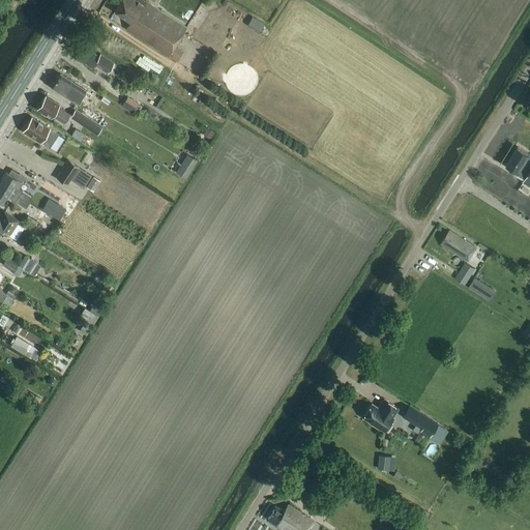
[(136,0),(137,0),(136,0),(121,0),(114,11),(130,22),(125,29),(168,57),(186,28),(142,0),(136,0)]
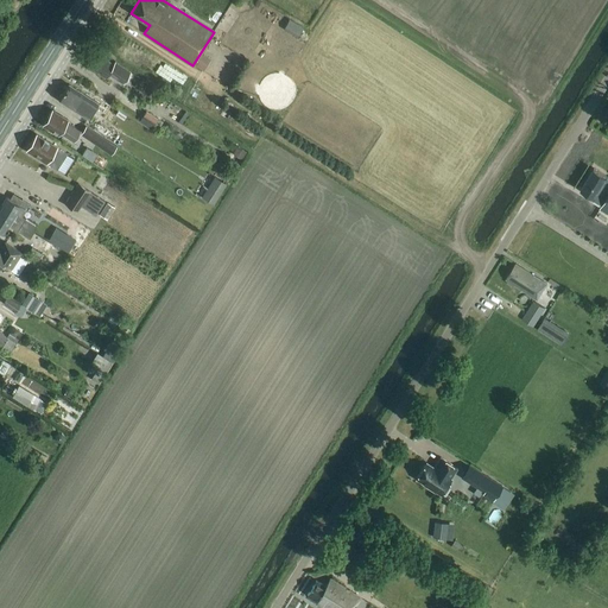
[(293,30),(296,25),(284,18),(277,30),(282,33),(286,25),(293,30)]
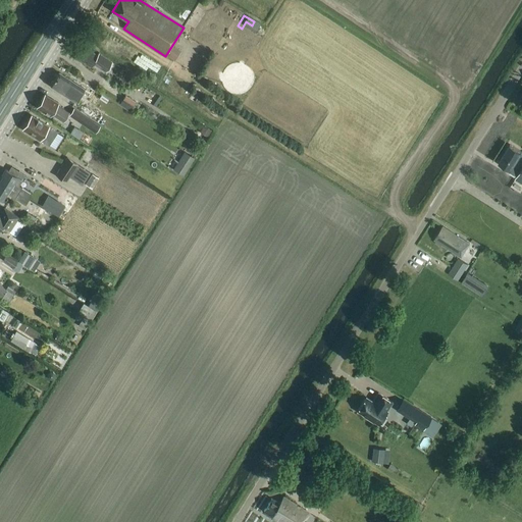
[(97,55),(83,46),(75,57),(90,66),(93,62),(105,70),(111,61),(98,53),(97,55)]
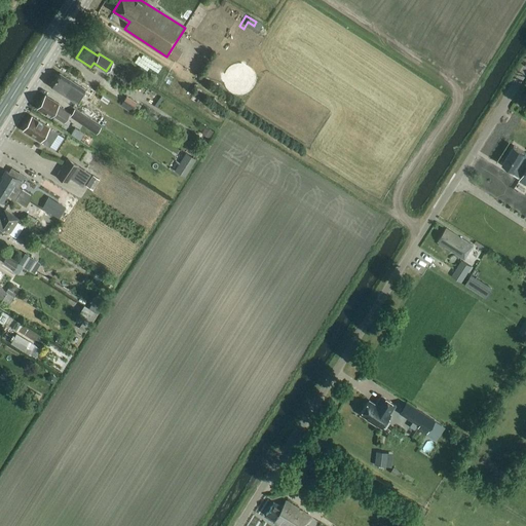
[(80,75),(89,82),(96,74),(86,67),(80,75)]
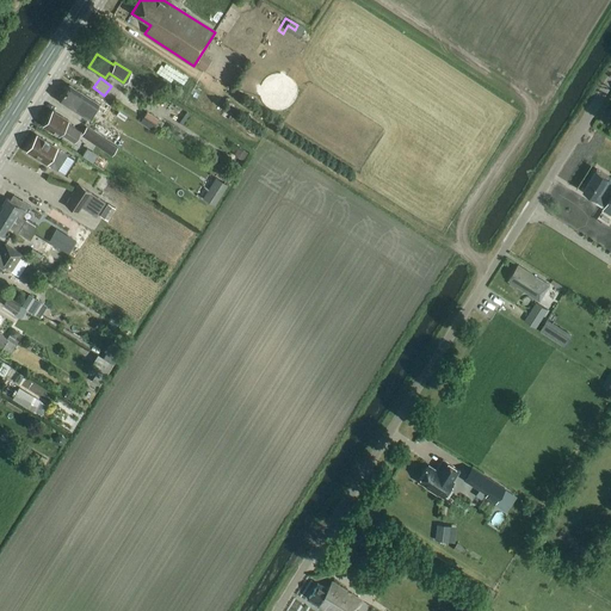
[(59,98),(60,99),(59,100),(76,112),(80,115),(91,99),(87,97),(69,85),(62,94),(61,94),(59,98)]
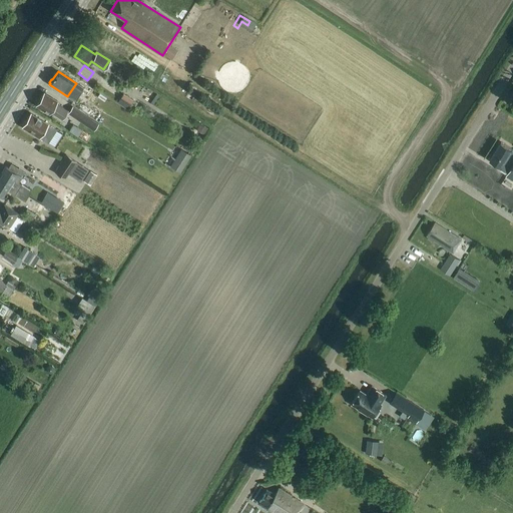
[(49,98),(43,94),(36,105),(44,109),(43,110),(49,114),(50,112),(62,120),(68,110),(57,103),(58,101),(50,96),(49,98)]
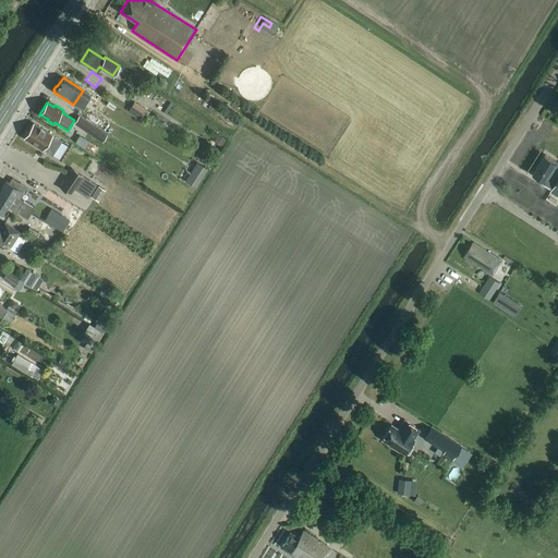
[(141,116),(145,110),(134,102),(130,109),(141,116)]
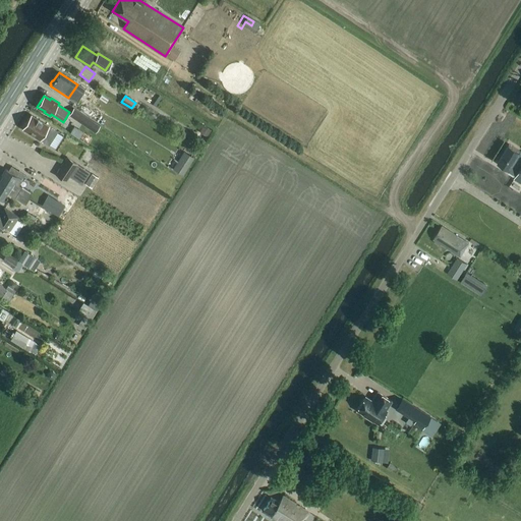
[(107,102),(103,107),(111,114),(115,109),(107,102)]
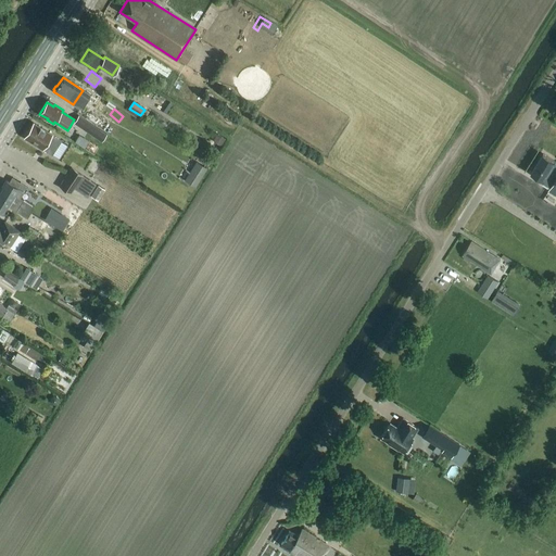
[(101,140),(106,131),(79,114),(74,122),(101,140)]
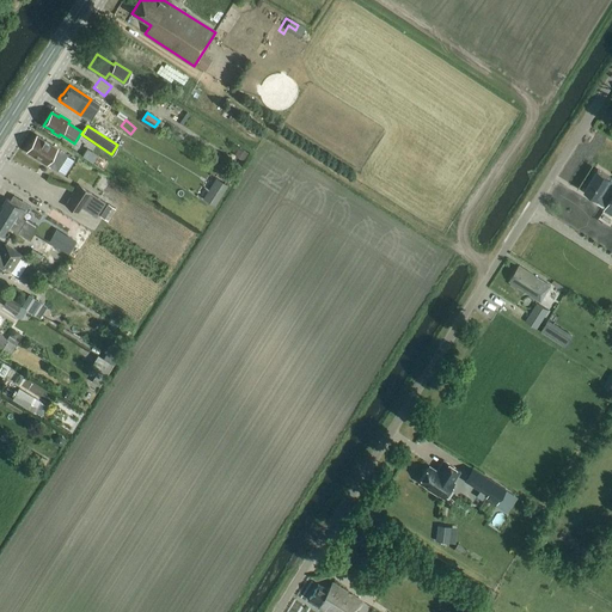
[(67,155),(36,136),(30,145),(29,145),(26,148),(28,151),(26,152),(40,160),(40,161),(47,166),(48,165),(57,171),(67,155)]
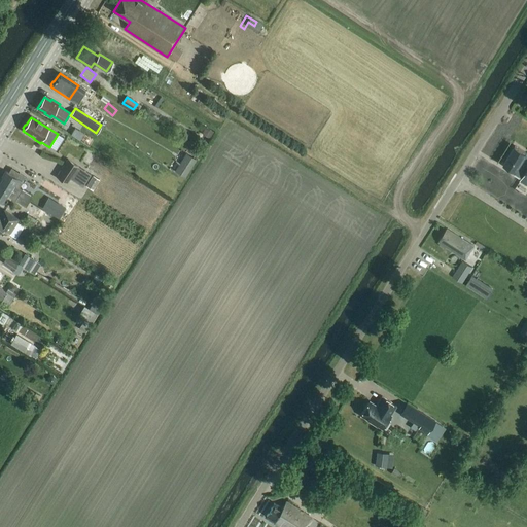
[(206,128),(202,134),(209,139),(213,133),(206,128)]
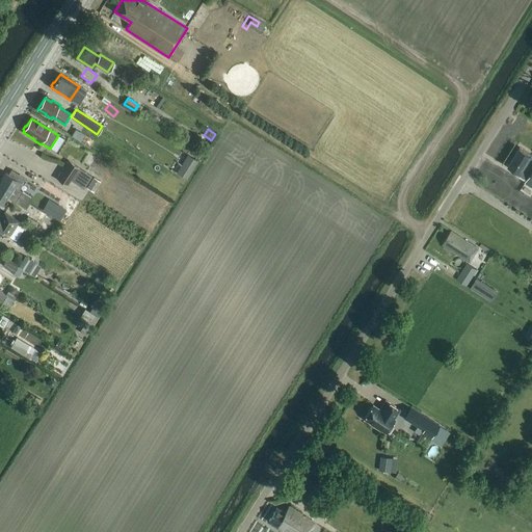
[(186,131),(180,140),(189,145),(195,137),(186,131)]
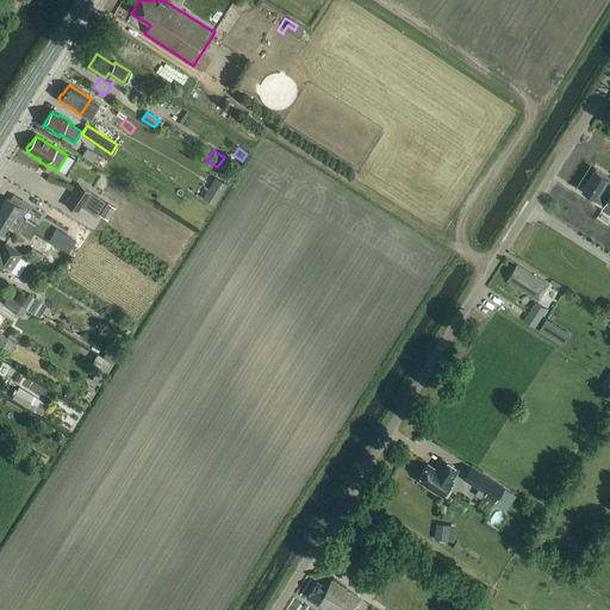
[(609,178),(596,168),(583,190),(595,198),(595,199),(603,205),(602,209),(609,213),(609,178)]
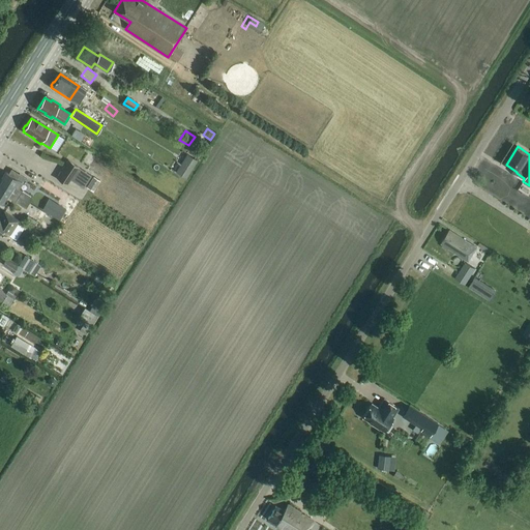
[(198,159),(187,153),(176,171),(186,177),(198,159)]
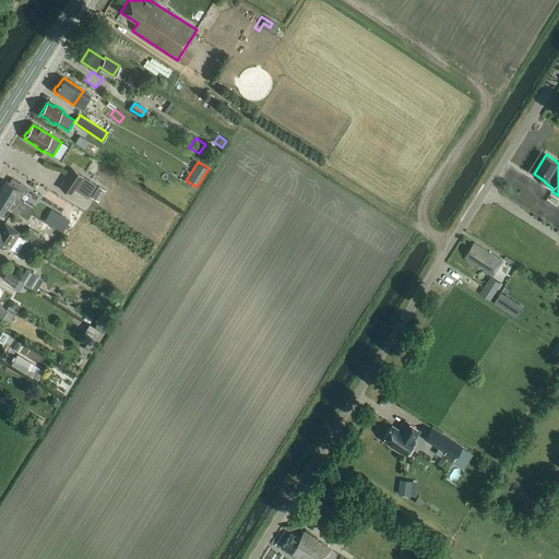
[(88,199),(97,186),(72,169),(59,188),(71,195),(75,190),(88,199)]
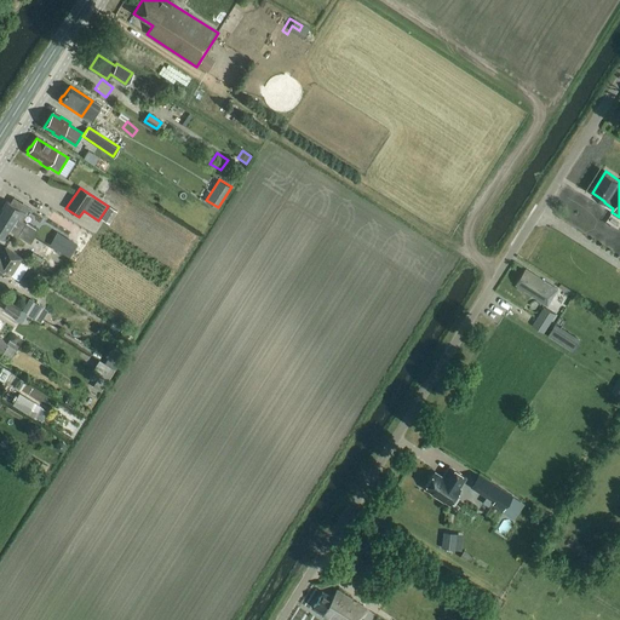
[(0,212),(0,216),(34,237),(38,231),(22,222),(27,216),(19,211),(23,205),(12,197),(10,202),(7,201),(0,212)]
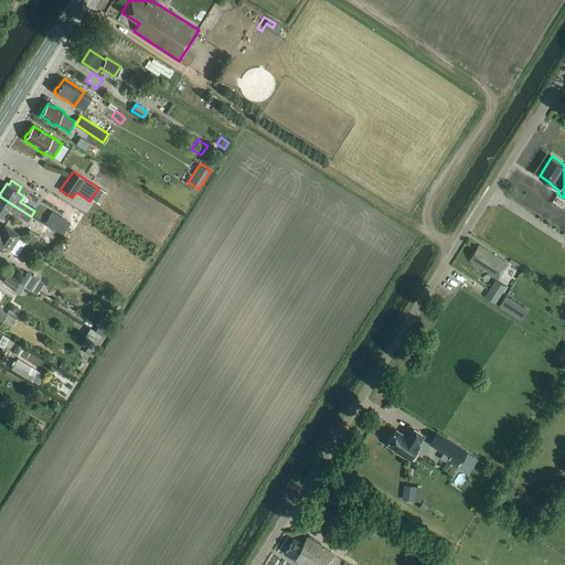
[(99,205),(107,194),(100,190),(93,201),(99,205)]
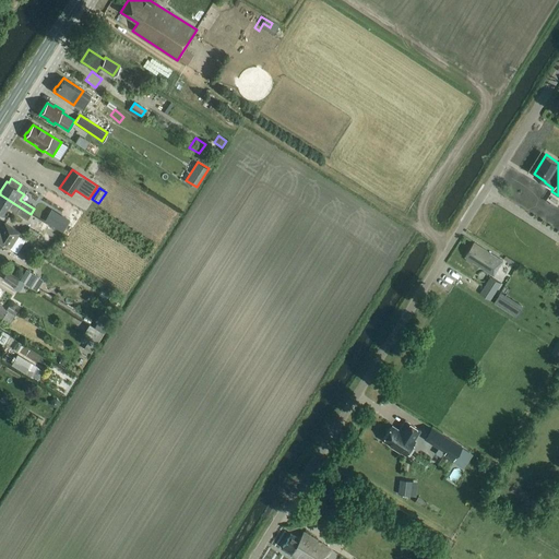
[(25,201),(42,213),(47,205),(31,193),(25,201)]
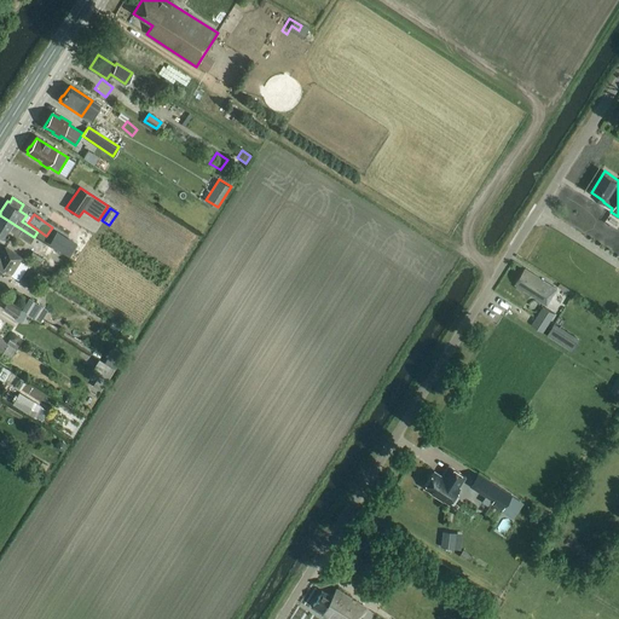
[(29,243),(34,237),(0,215),(0,235),(3,237),(7,230),(29,243)]
